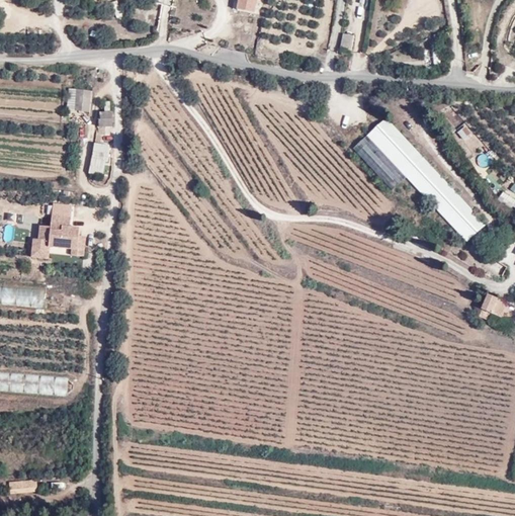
[(235,0),(233,8),(252,11),(254,0),(235,0)]
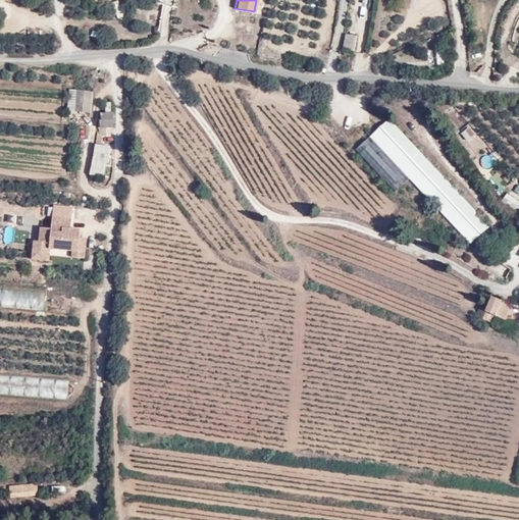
[(354,34),(343,33),(340,48),(352,49),(354,34)]
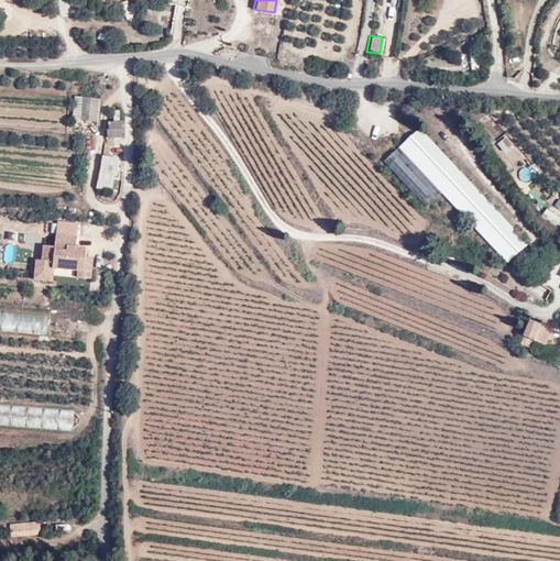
[(95,98),(70,96),(67,119),(92,122),(95,98)]
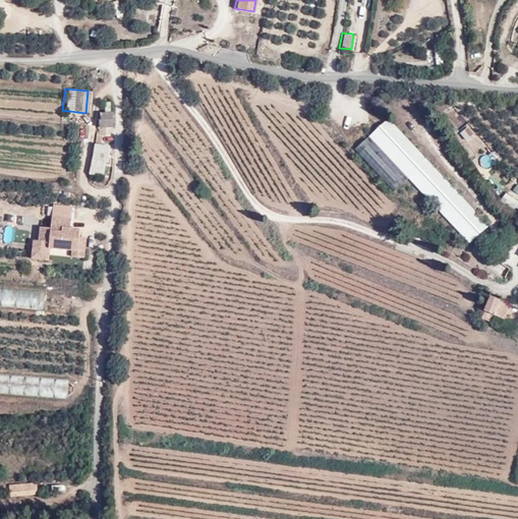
[(98,113),(98,126),(106,128),(112,129),(112,113),(98,113)]
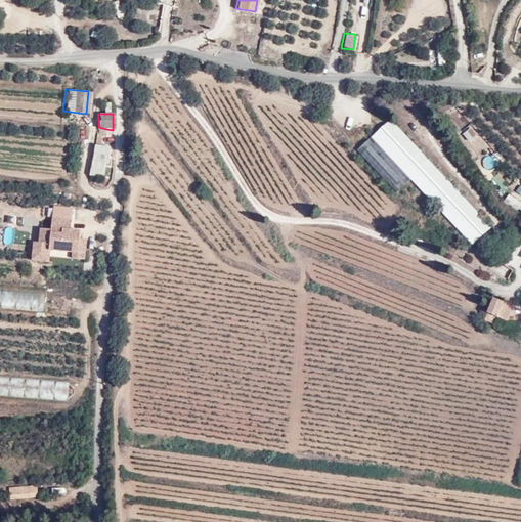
[(457,130),(447,118),(444,120),(452,132),(457,130)]
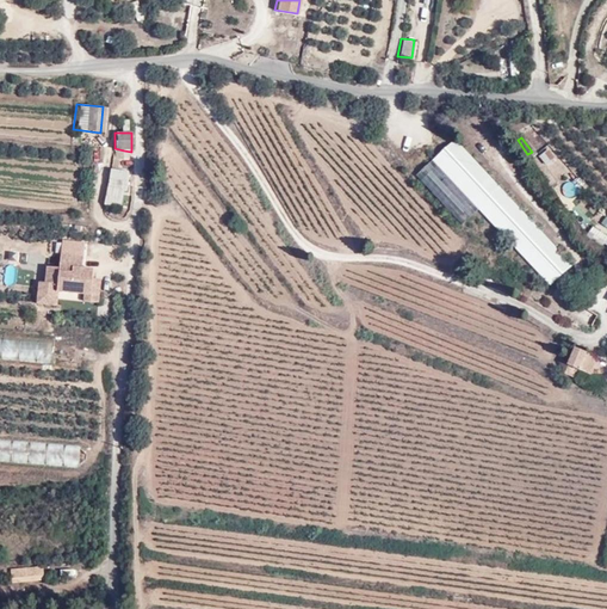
[(433,159),(477,207),(549,284),(571,265),(494,180),(454,140),(433,159)]
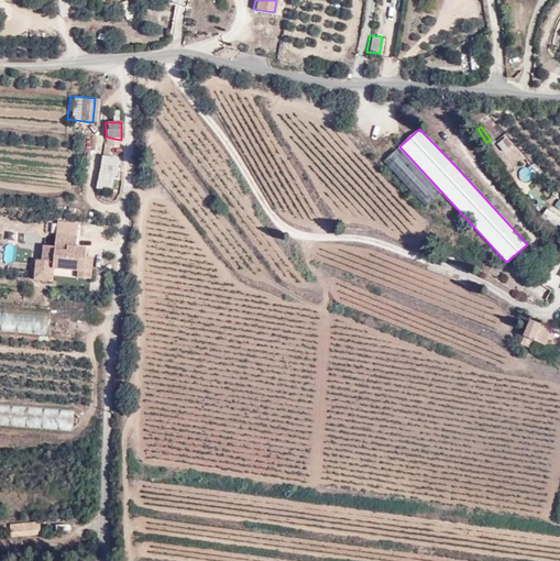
[(502,134),(494,141),(493,142),(500,151),(508,143),(502,134)]
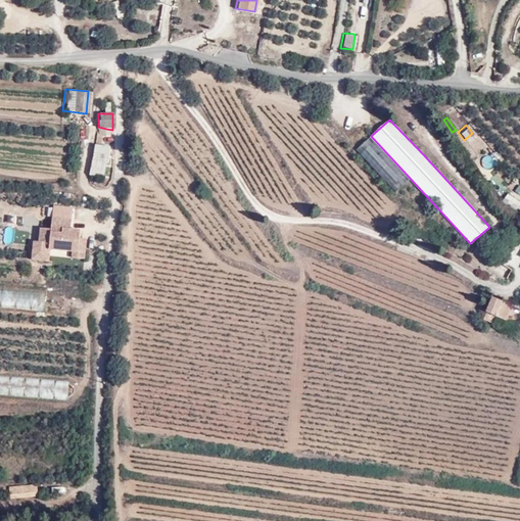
[(356,150),(392,192),(409,177),(371,136),(356,150)]
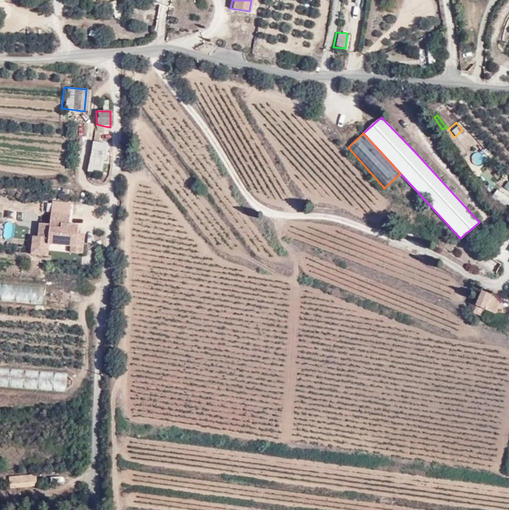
[(88,156),(105,158),(107,142),(90,139),(88,156)]
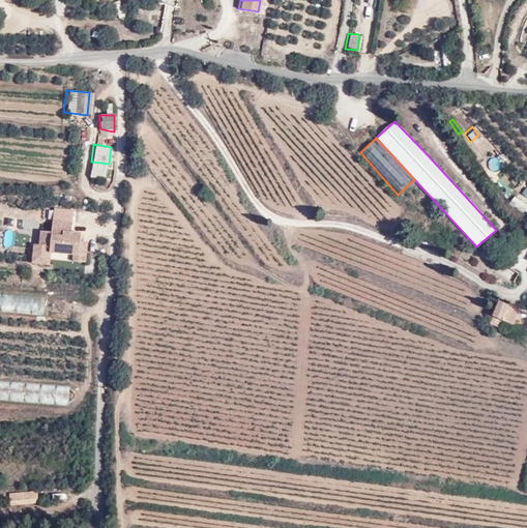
[(511,194),(507,201),(506,201),(521,210),(525,203),(511,194)]
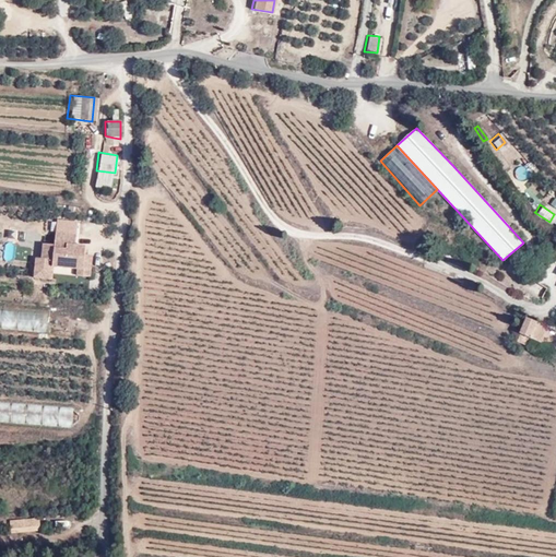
[(79,238),(79,227),(58,227),(58,239),(47,239),(46,255),(58,255),(58,262),(83,262),(83,269),(95,269),(96,257),(89,257),(89,247),(90,238),(79,238)]
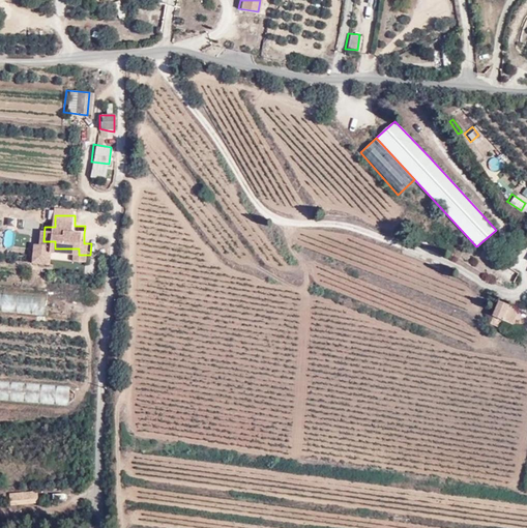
[(55,248),(55,241),(44,241),(38,241),(38,259),(55,260),(55,254),(79,255),(79,248),(55,248)]
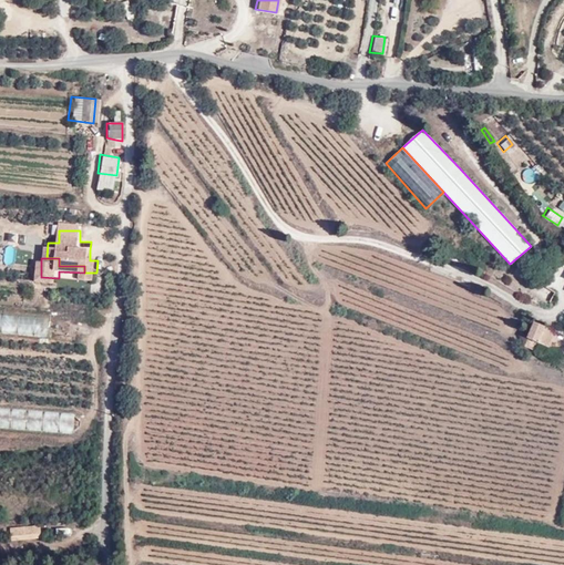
[(547,347),(552,330),(530,324),(526,341),(547,347)]
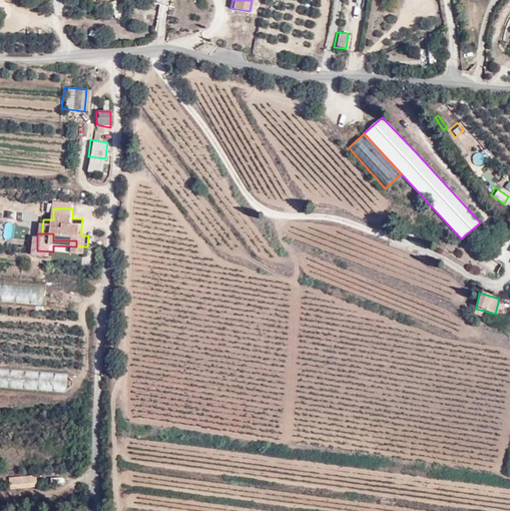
[(31,475),(5,478),(6,488),(33,486),(31,475)]
